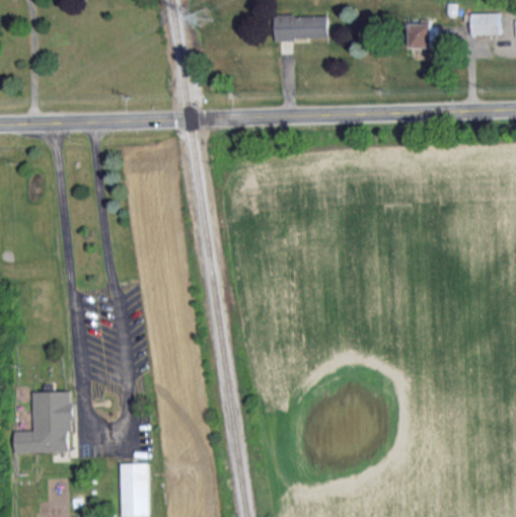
[(499,13),(469,13),(470,35),(499,34),(499,13)]
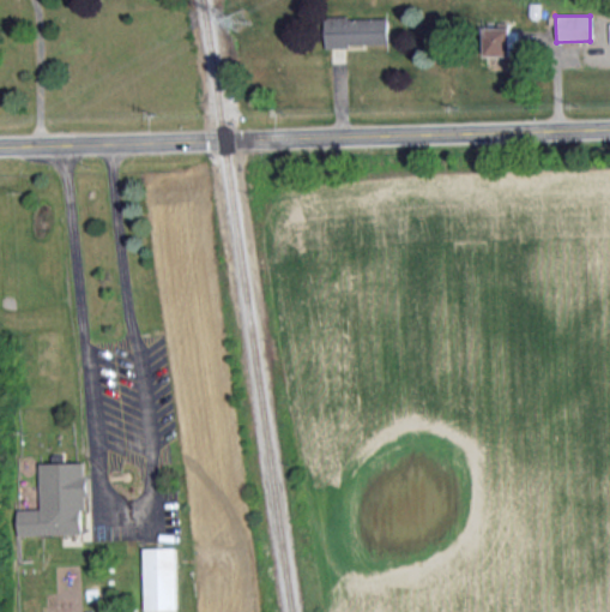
[(384,19),(385,33),(385,45),(322,49),(321,22),(384,19)]
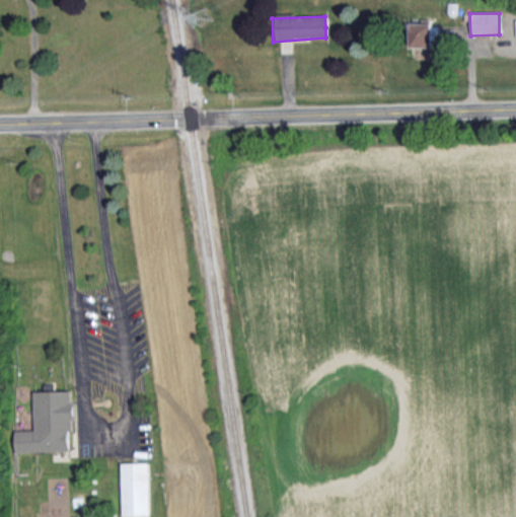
[(410,48),(431,48),(431,24),(410,24),(410,48)]
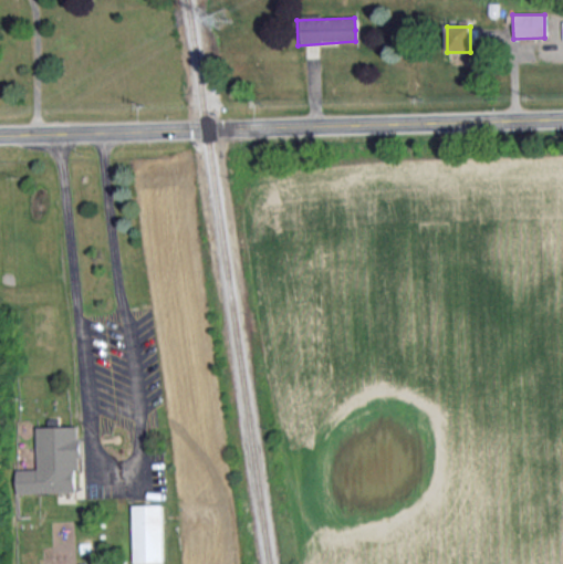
[(37,428),(38,470),(17,471),(18,494),(80,493),(77,427),(37,428)]
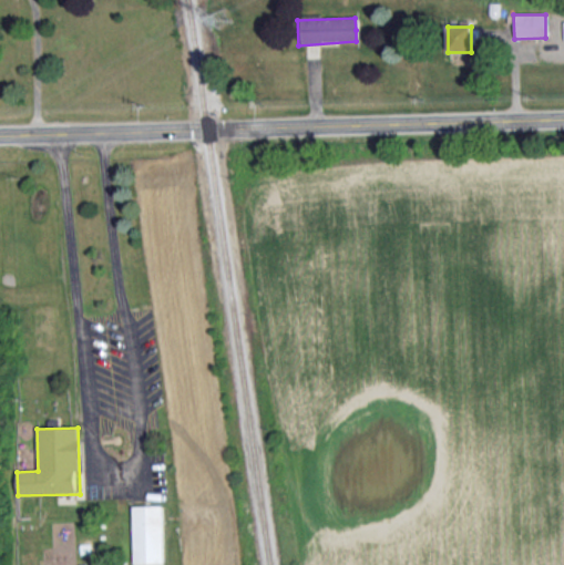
[(161,506),(132,507),(133,564),(162,563),(161,506)]
